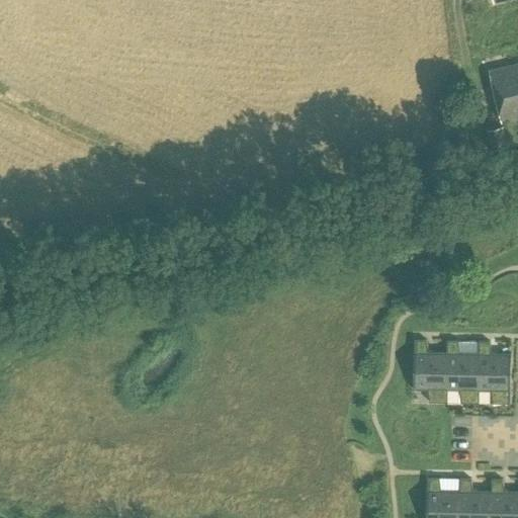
[(502,123),(517,119),(517,64),(490,71),(502,123)]
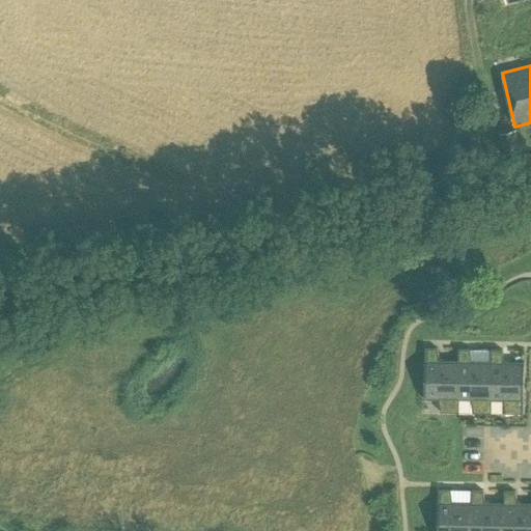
[(503,155),(521,151),(515,130),(499,134),(503,155)]
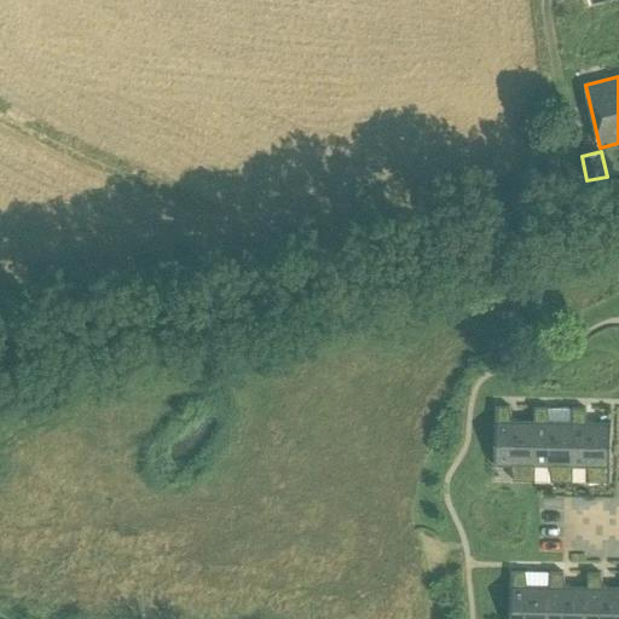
[(514,421),(512,421),(509,406),(498,406),(496,406),(495,466),(496,466),(510,466),(513,481),(534,481),(534,466),(533,422),(514,421)]
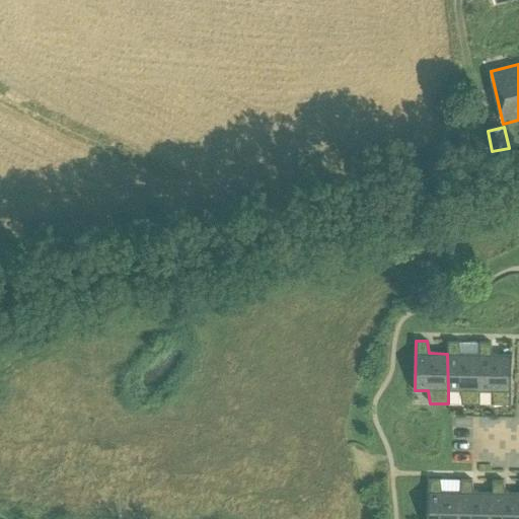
[(447,342),(447,354),(448,390),(449,390),(460,391),(462,404),(479,404),(479,391),(478,354),(460,354),(459,342),(447,342)]
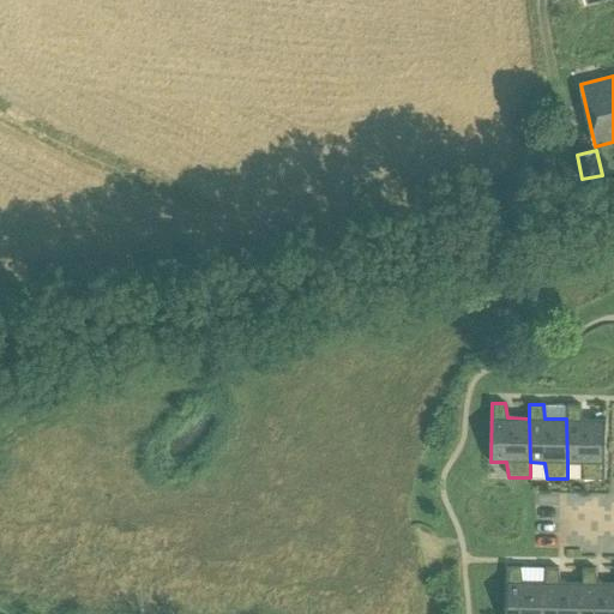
[(567,404),(566,419),(567,463),(570,463),(582,463),(584,479),(603,480),(605,480),(606,420),(605,419),(605,420),(583,419),(581,405),(567,404)]
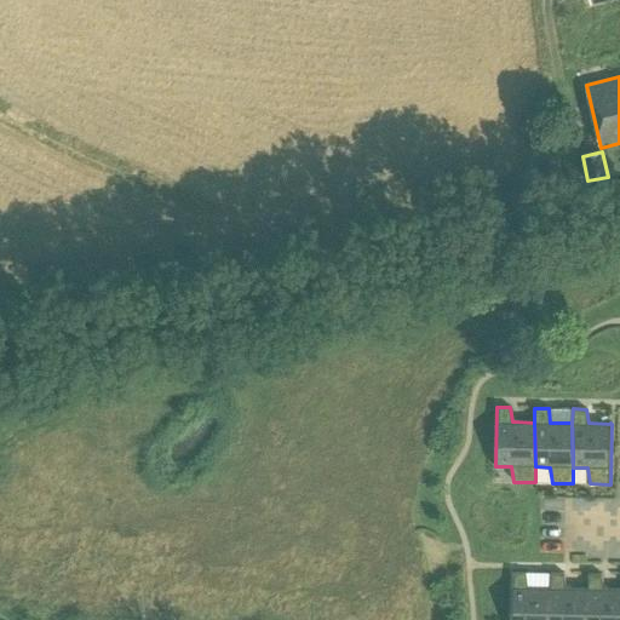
[(533,587),(530,587),(526,573),(514,573),(514,572),(512,572),(510,619),(550,619),(550,587),(533,587)]
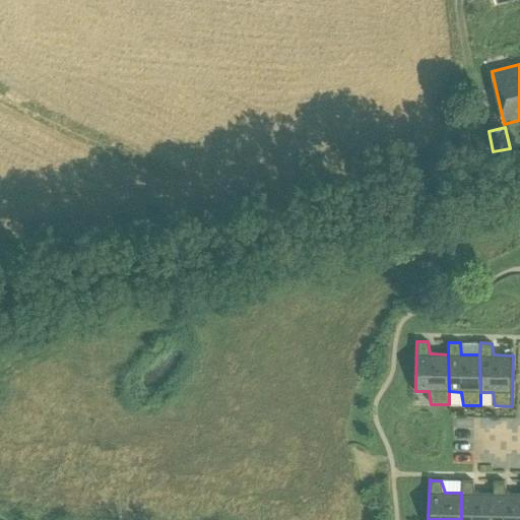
[(461,480),(461,493),(461,519),(494,519),(493,494),(477,493),(473,480),(461,480)]
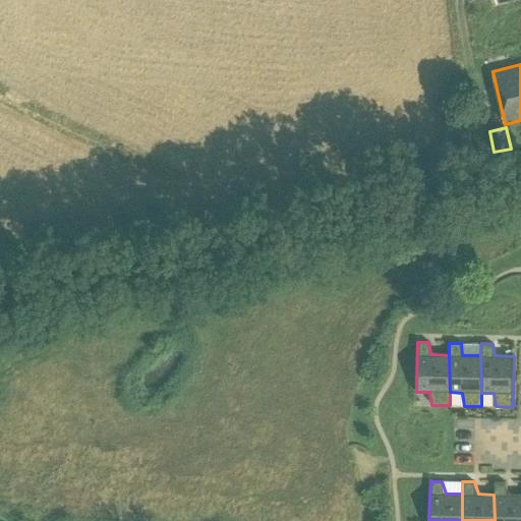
[(495,482),(494,495),(495,520),(520,520),(520,495),(509,495),(506,482),(495,482)]
